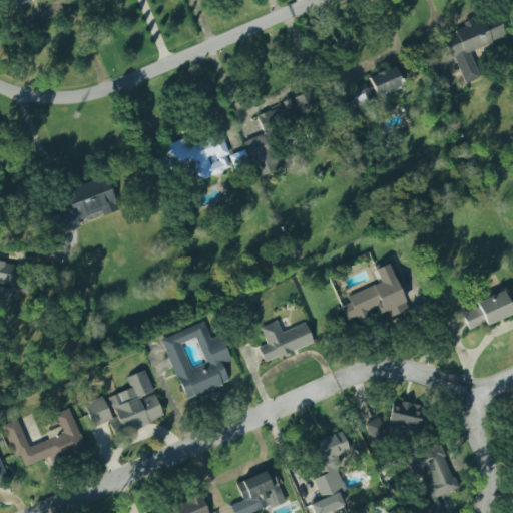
[(468,52),(505,37),(495,14),(472,24),(472,23),(442,36),(463,84),(479,77),(468,52)]
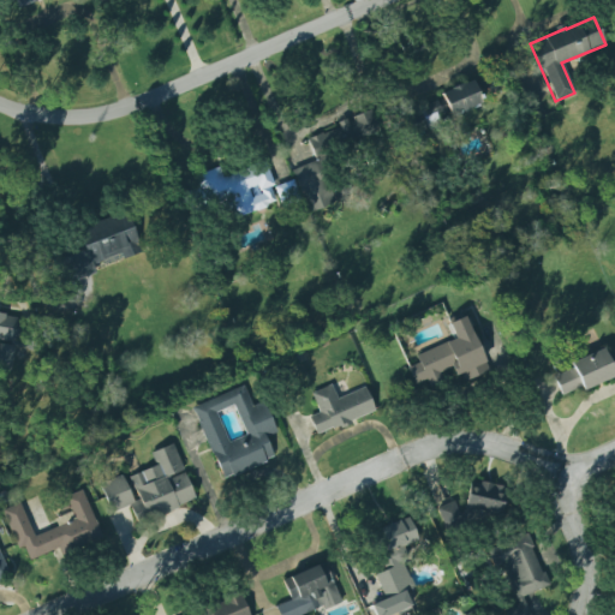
[(441,91),(449,115),(481,106),(473,82),(441,91)]
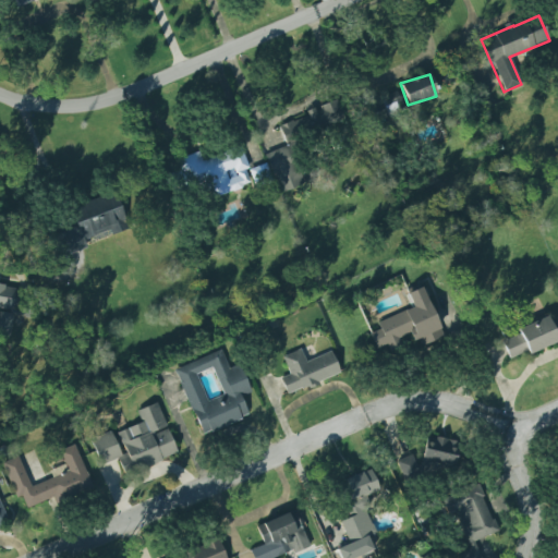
[(388,107),(405,104),(402,91),(385,95),(388,107)]
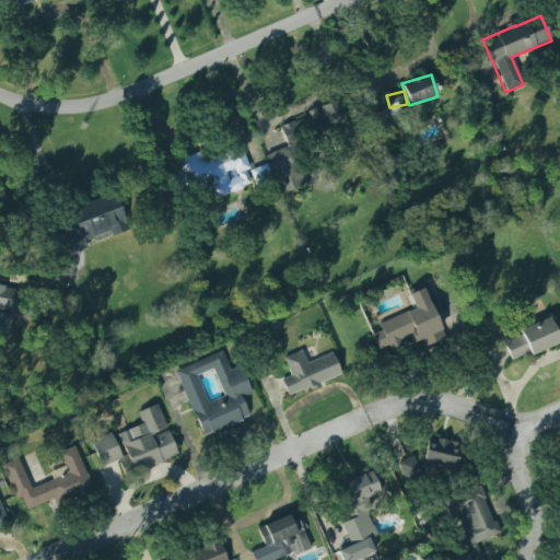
[(280,194),(312,183),(307,171),(305,171),(294,140),(345,121),(338,103),(279,124),(288,147),(266,154),(280,194)]
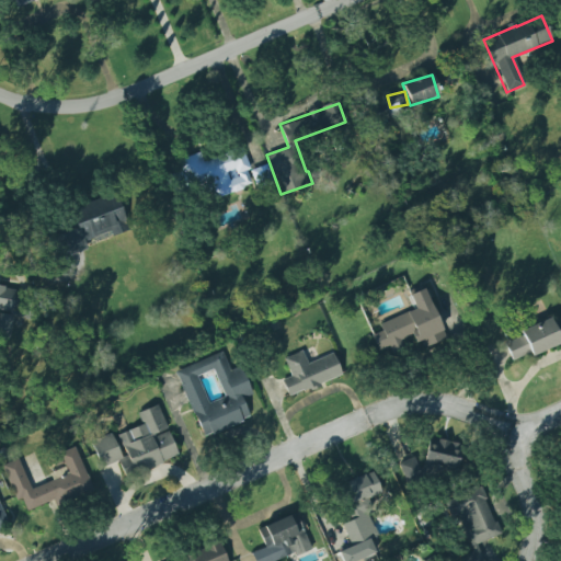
[(217,197),(252,185),(247,171),(250,170),(242,148),(204,162),(201,152),(183,159),(191,181),(209,174),(217,197)]
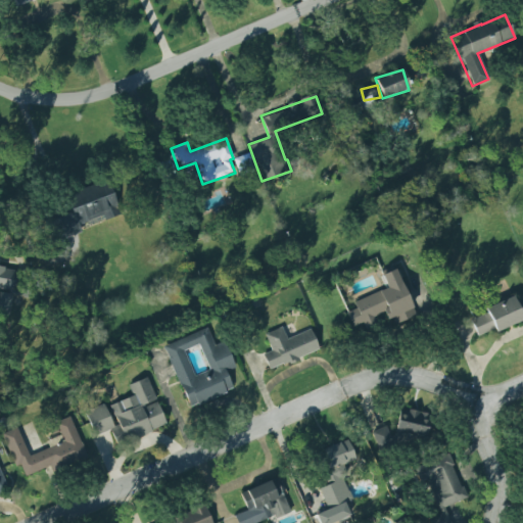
[(120,215),(119,208),(106,180),(96,184),(95,184),(63,198),(61,198),(63,217),(53,221),(54,227),(60,239),(68,238),(81,232),(80,225),(96,223),(102,220),(108,220),(120,215)]
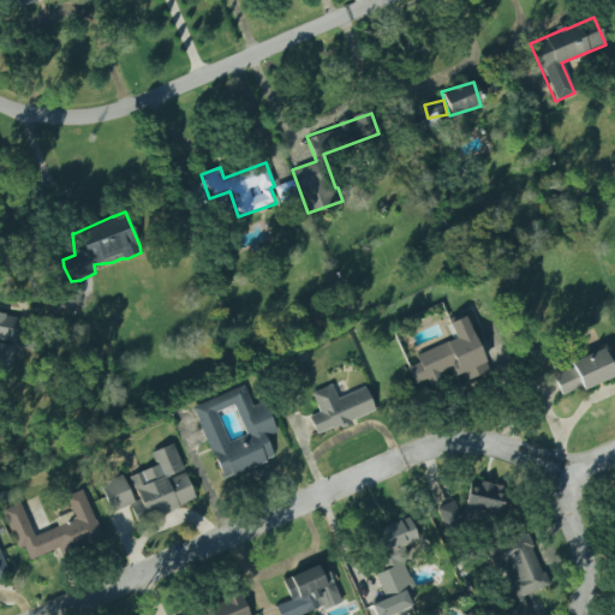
[(0,339),(19,341),(22,317),(0,314),(0,339)]
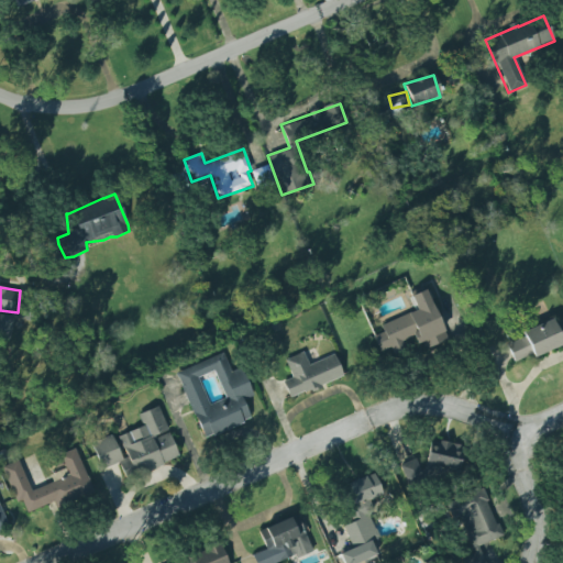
[(372,337),(382,332),(379,326),(412,311),(407,299),(409,298),(409,297),(423,290),(424,293),(429,291),(432,298),(428,300),(446,340),(423,350),(420,343),(415,345),(411,338),(401,342),(405,350),(393,356),(388,348),(378,353),(372,337)]
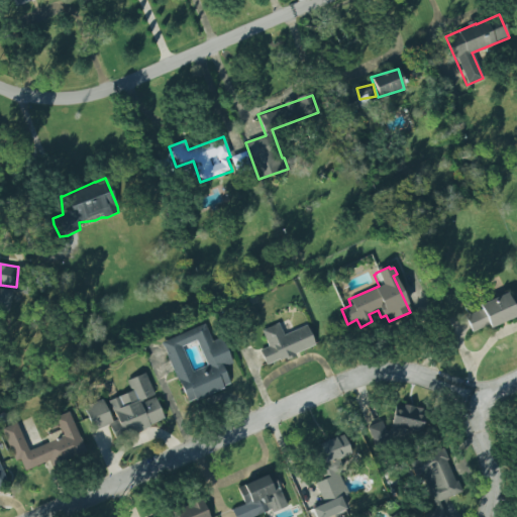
[(516,294),(515,295),(515,294),(508,298),(506,294),(478,306),(480,310),(463,317),(471,333),(487,325),(489,330),(516,317),(514,313),(516,311),(516,294)]
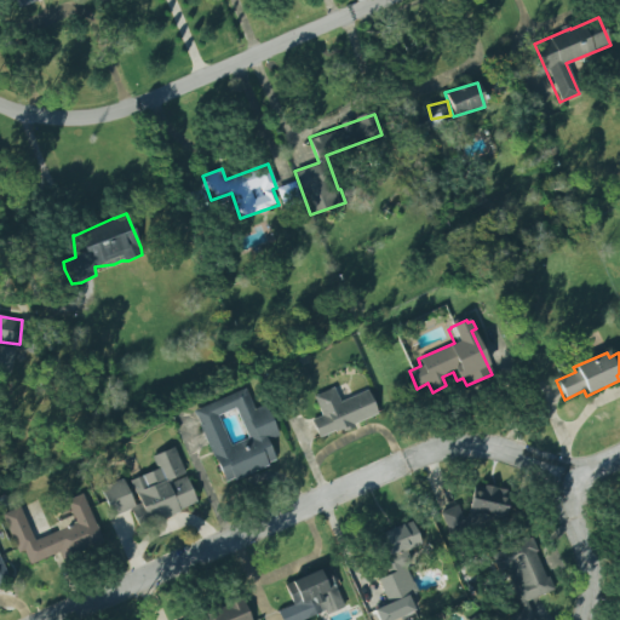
[(377,414),(366,391),(339,403),(332,388),(313,397),(320,415),(310,422),(314,430),(319,438),(333,431),(334,434),(342,430),(343,432),(352,428),(352,425),(377,414)]
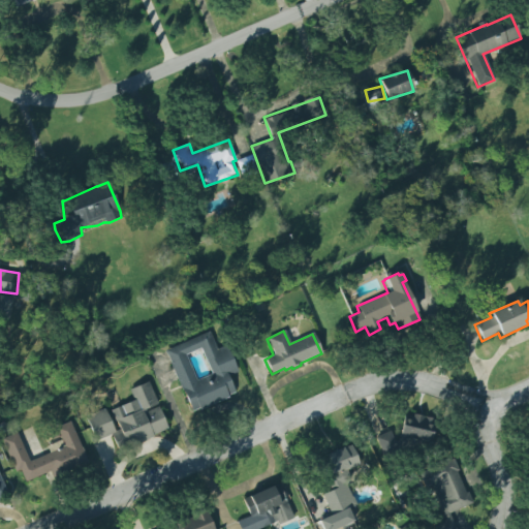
[(165,349),(190,412),(236,395),(228,376),(238,372),(227,346),(217,350),(210,333),(165,349)]
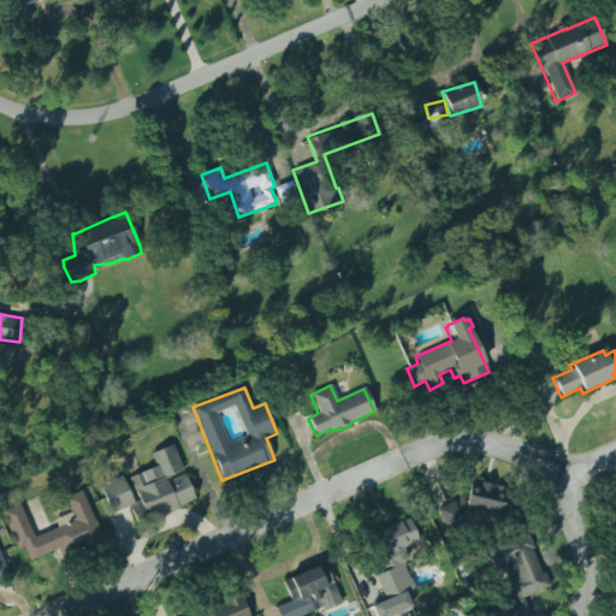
[(149,454),(172,444),(183,471),(167,477),(169,480),(183,474),(195,499),(177,507),(178,509),(137,526),(129,505),(111,514),(99,485),(122,475),(132,503),(137,501),(128,478),(155,466),(149,454)]
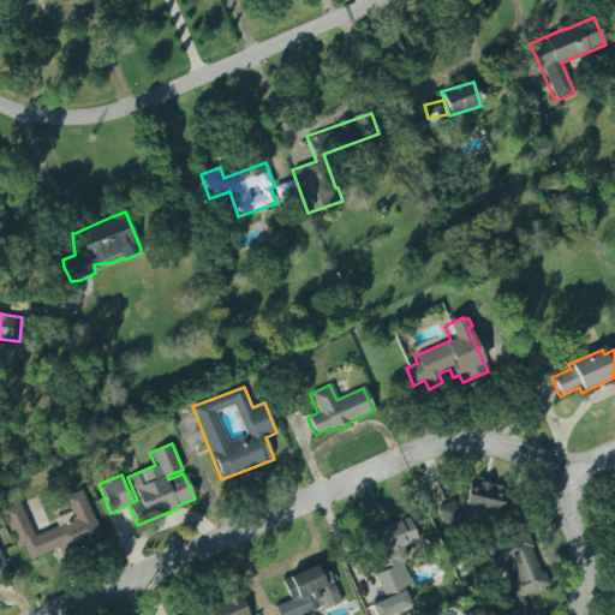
[(500,518),(505,485),(479,483),(478,491),(466,489),(463,513),(500,518)]
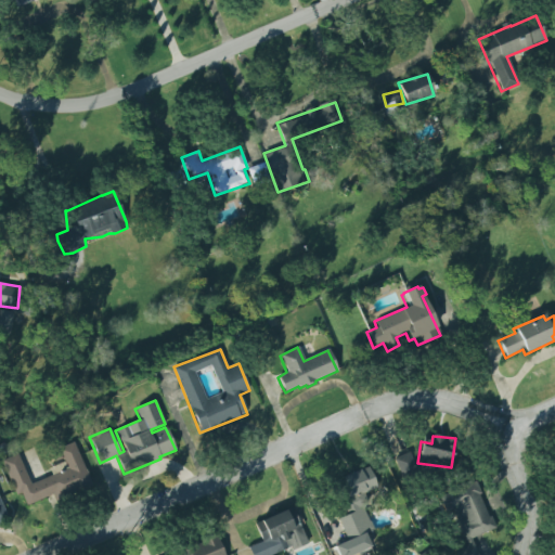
[(2,460),(15,495),(22,493),(26,505),(53,495),(54,500),(91,487),(75,442),(60,448),(67,470),(29,483),(18,454),(2,460)]
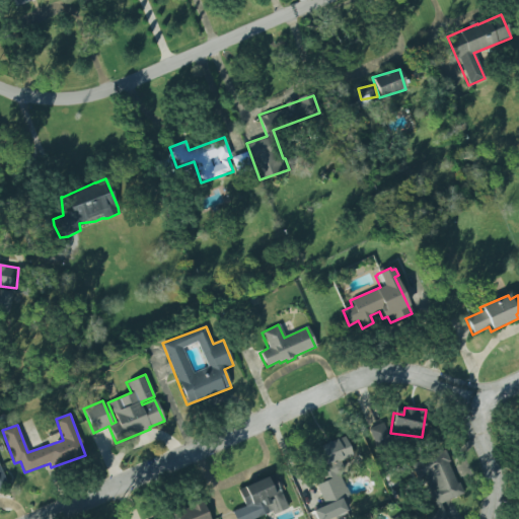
[(367,430),(376,448),(390,441),(382,423),(367,430)]
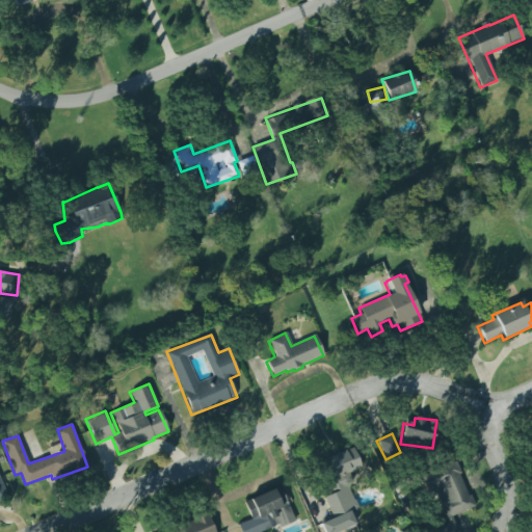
[(352,447),(361,468),(336,478),(340,487),(336,488),(337,490),(340,489),(349,512),(333,519),(324,498),(333,494),(331,490),(329,491),(317,461),(352,447)]
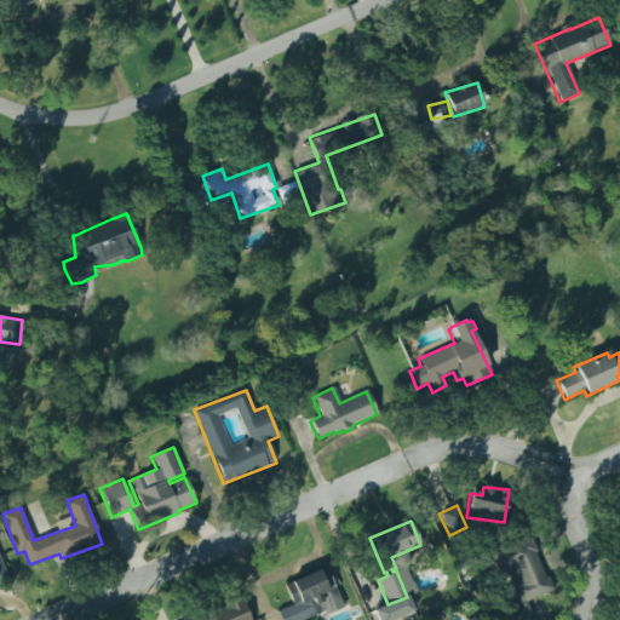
[(551,592),(532,539),(491,554),(498,575),(505,573),(518,609),(509,613),(510,619),(533,619),(527,601),(551,592)]
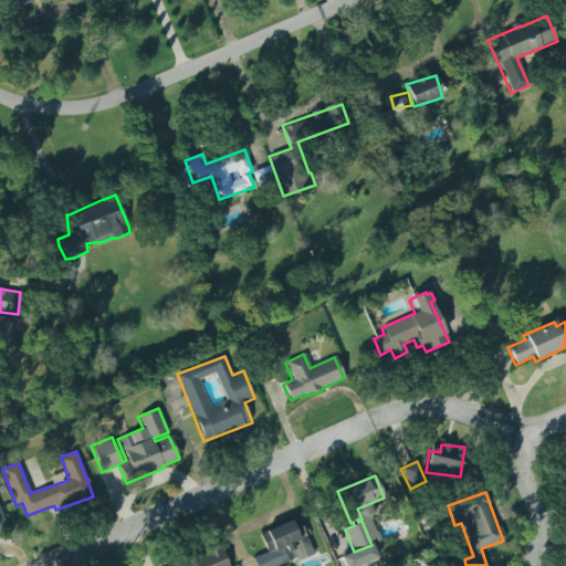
[(0,536),(9,534),(0,509),(0,536)]
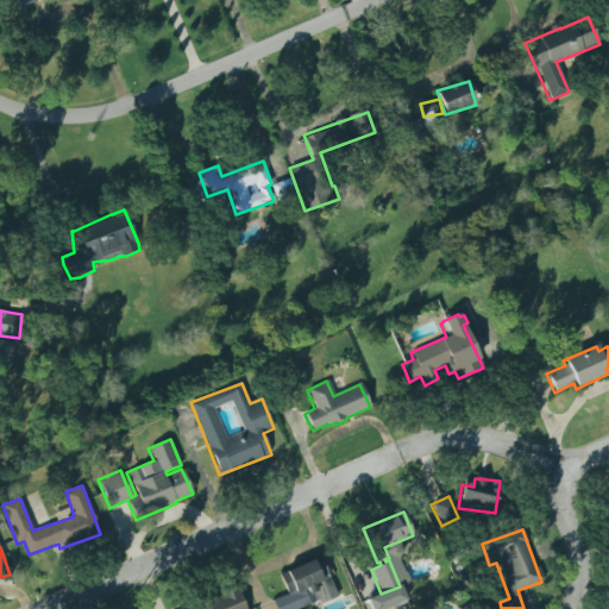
[(299,608),(320,601),(321,604),(338,597),(330,576),(320,579),(314,560),(280,573),(288,595),(272,601),(275,608),(299,608)]
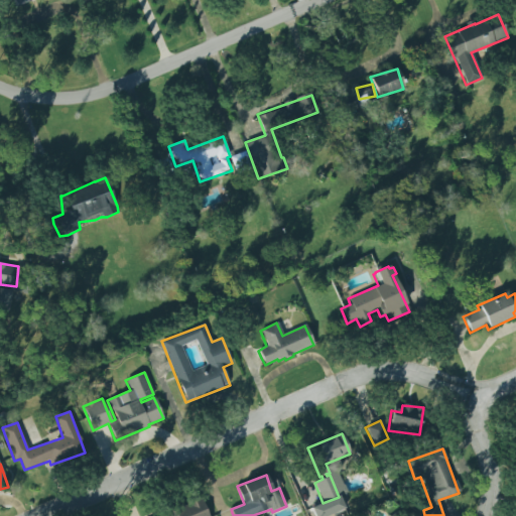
[(208,515),(202,499),(159,515),(208,515)]
